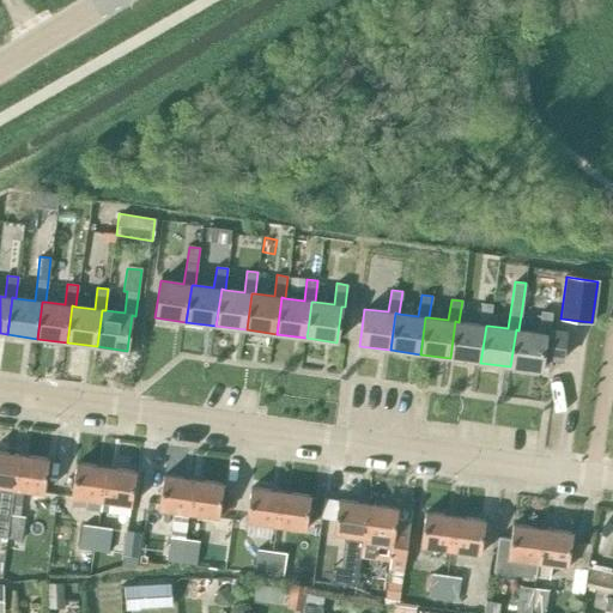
[(486,326),(489,326),(492,304),(481,303),(478,325),(459,322),(455,321),(450,358),(480,363),(486,326)]
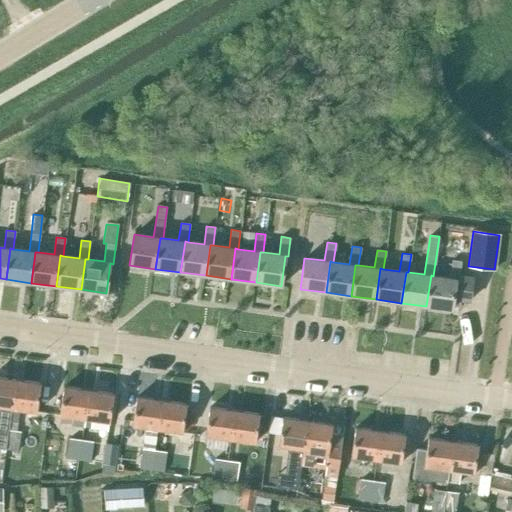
[(431,275),(426,306),(451,310),(453,300),(470,302),(473,277),(459,275),(461,261),(452,260),(449,278),(433,276),(431,275)]
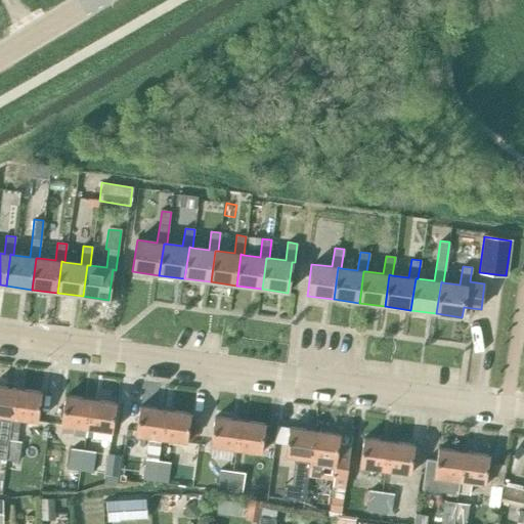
[(9,430),(15,389),(0,386),(0,442),(7,443),(8,440),(9,432),(9,430)]
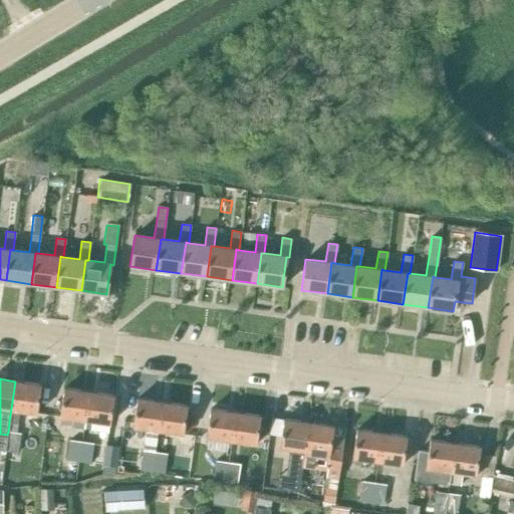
[(19,411),(36,414),(40,386),(15,381),(9,422),(9,424),(17,425),(19,411)]
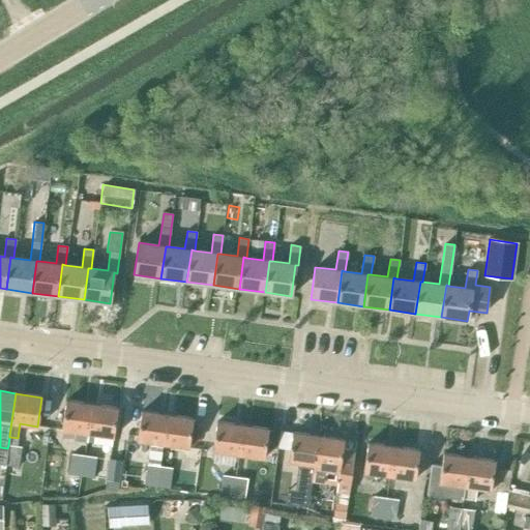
[(74,441),(87,443),(92,404),(66,401),(62,430),(75,432),(74,441)]
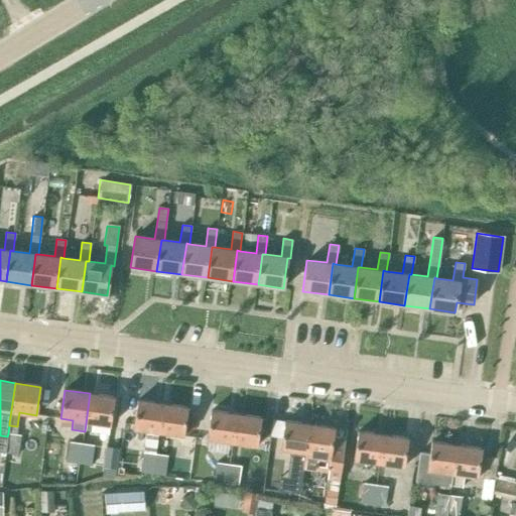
[(115,397),(90,393),(85,431),(92,432),(93,422),(111,425),(115,397)]
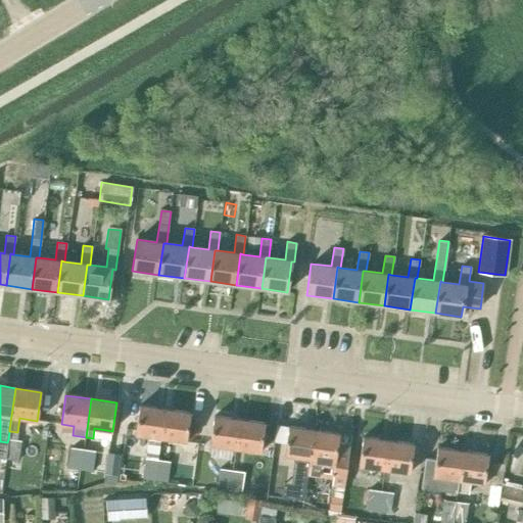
[(135,435),(160,438),(164,410),(139,406),(135,435)]
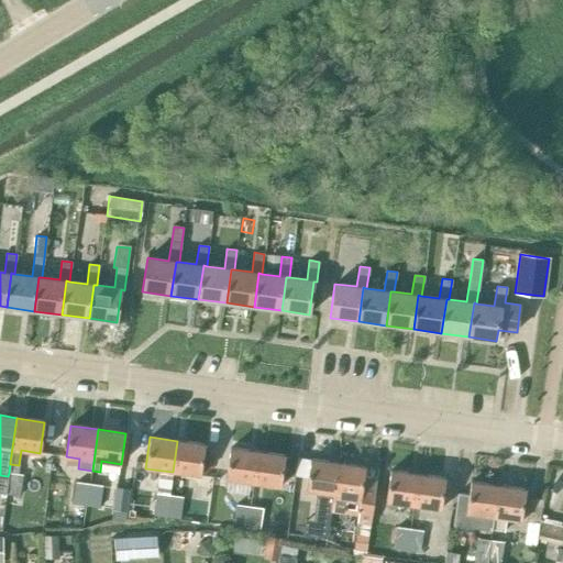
[(177,441),(173,472),(201,476),(206,444),(177,441)]
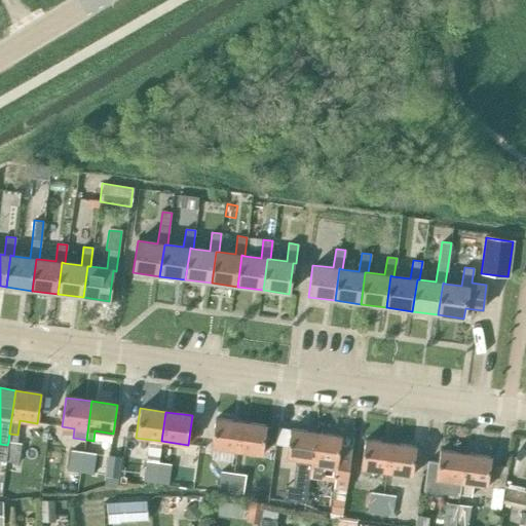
[(212,448),(237,452),(241,422),(216,418),(212,448)]
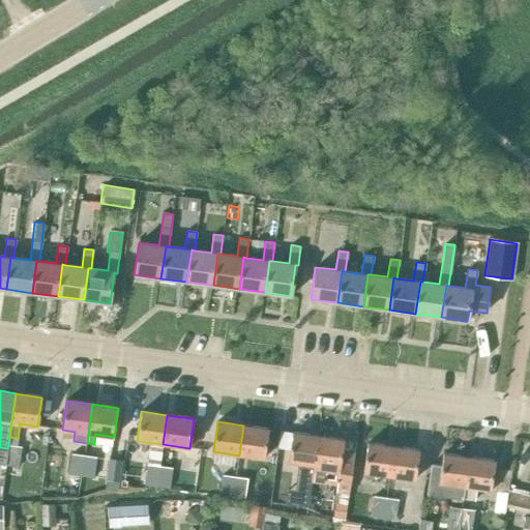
[(243,425),(239,455),(264,459),(268,429),(243,425)]
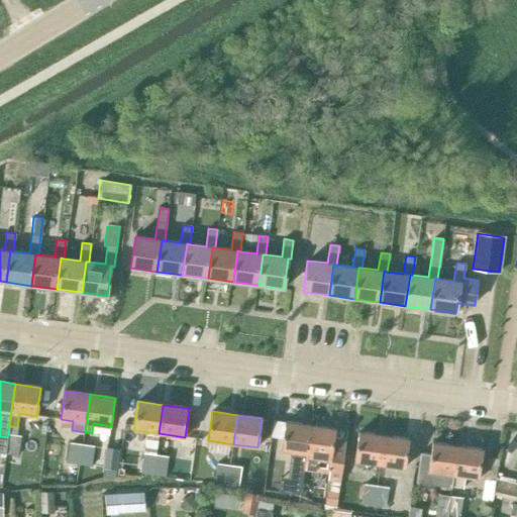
[(281,449),(306,453),(310,425),(285,422),(281,449)]
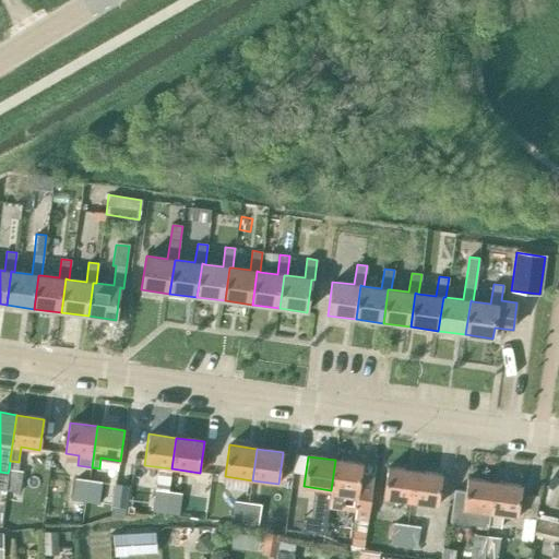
[(376,465),(363,464),(335,460),(331,490),(329,508),(355,511),(354,519),(368,521),(376,465)]
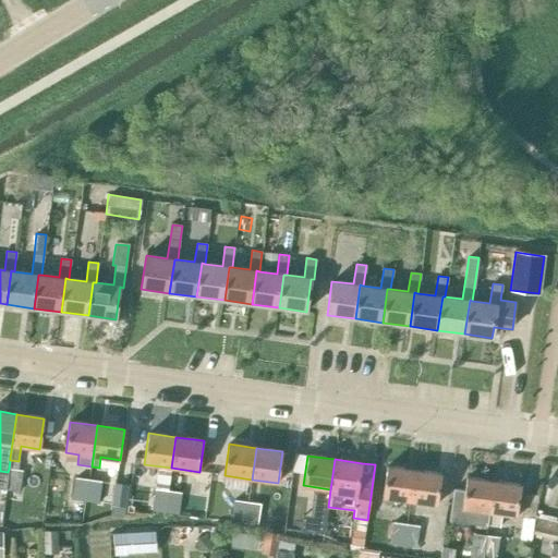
[(384,496),(410,500),(414,470),(387,466),(384,496)]
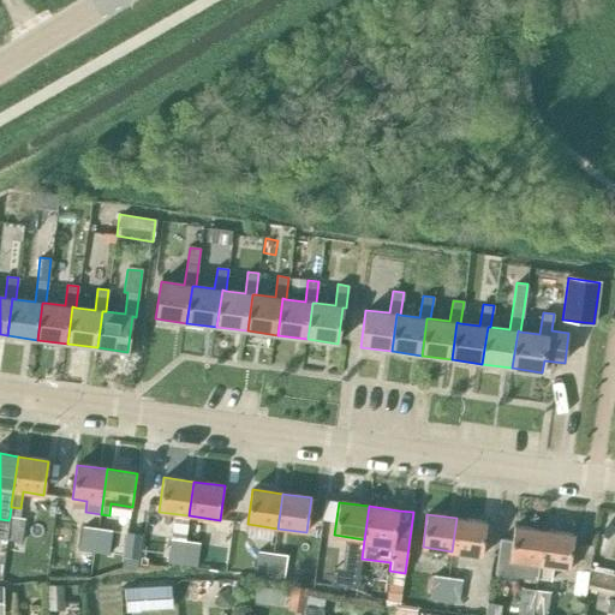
[(22,542),(25,519),(10,517),(9,520),(6,539),(22,542)]
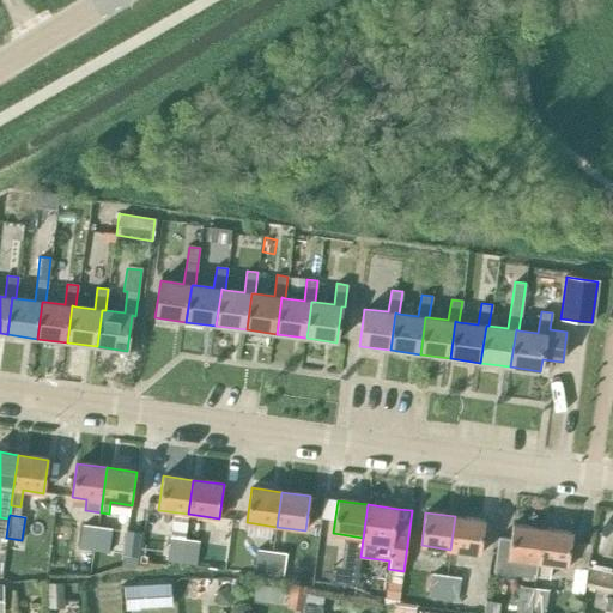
[(485,521),(455,516),(450,550),(480,553),(485,521)]
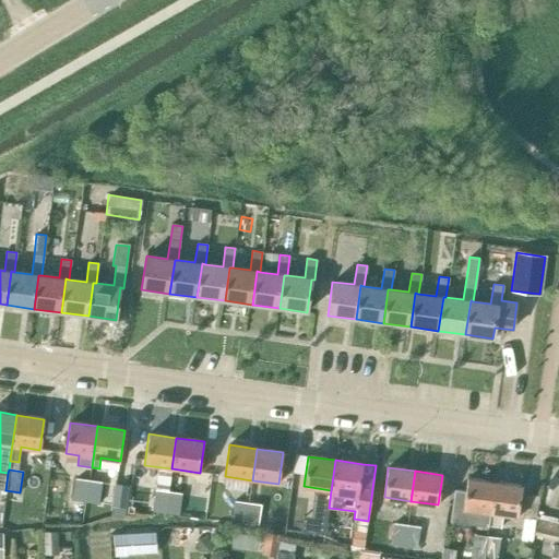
[(450,522),(487,527),(494,482),(466,478),(465,491),(454,489),(450,522)]
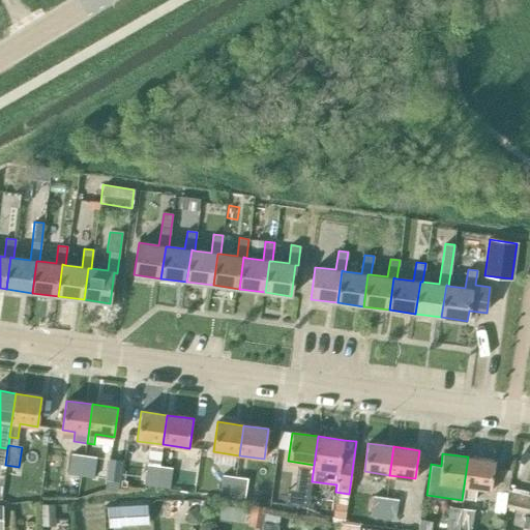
[(68,475),(82,477),(85,457),(71,454),(68,475)]
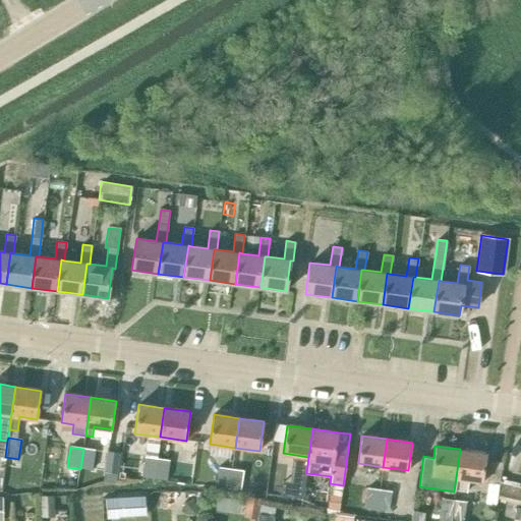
[(95,451),(83,449),(80,469),(92,470),(95,451)]
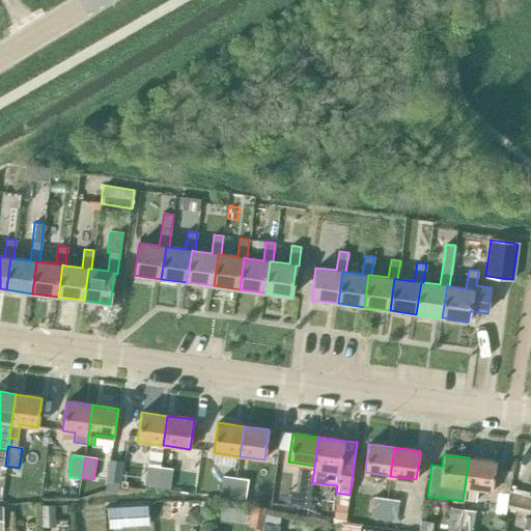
[(495,462),(469,457),(463,501),(475,503),(477,487),(492,490),(495,462)]
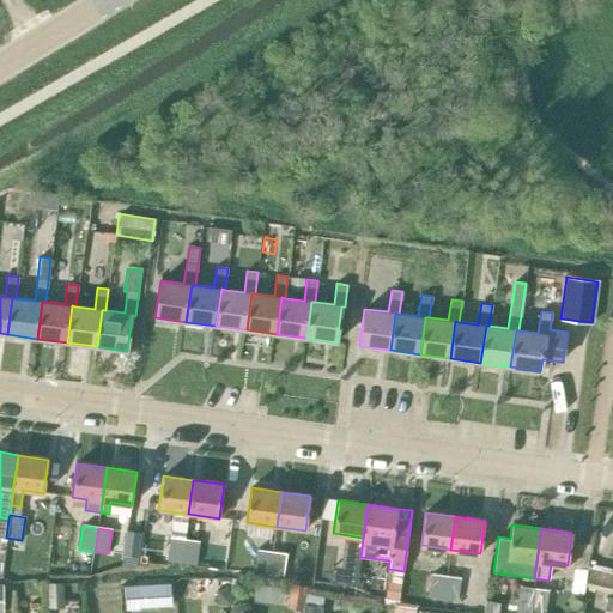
[(138,557),(141,533),(126,530),(122,556),(123,556),(138,558),(138,557)]
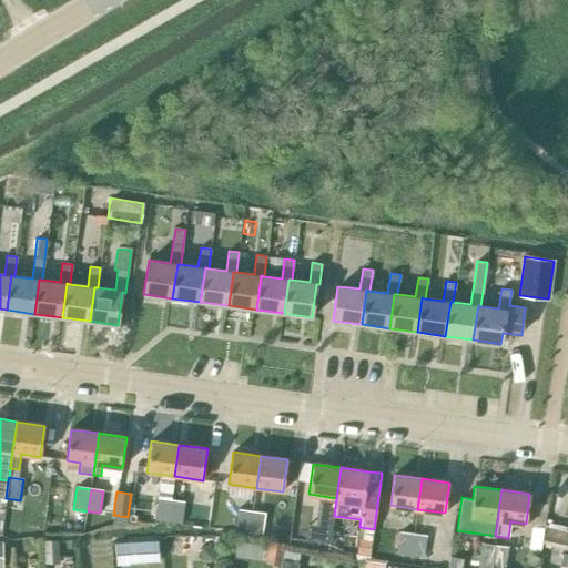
[(128,516),(141,518),(144,496),(131,494),(128,516)]
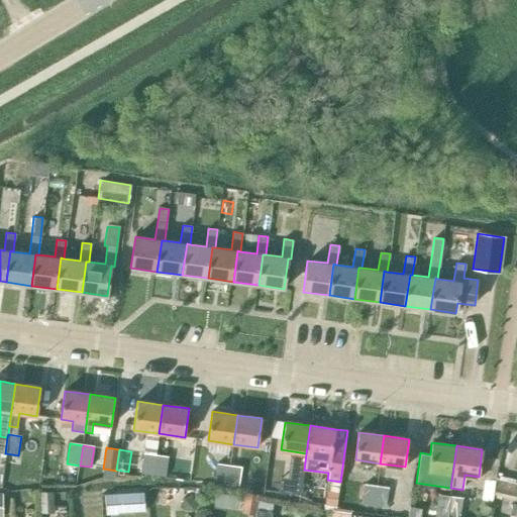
[(141,474),(152,476),(156,455),(143,454),(141,474)]
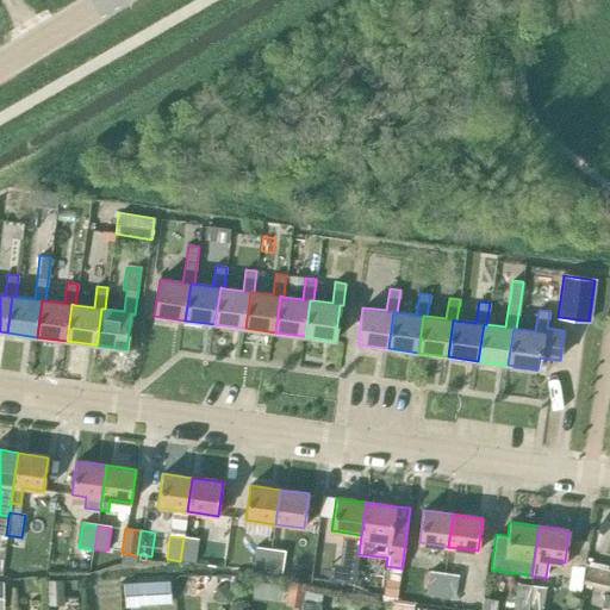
[(184,537),(180,561),(195,564),(199,540),(184,537)]
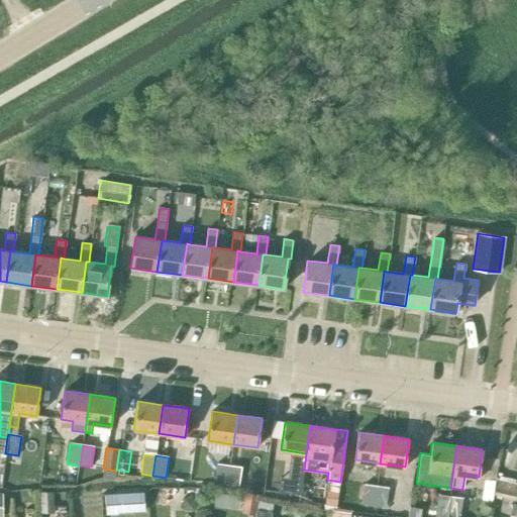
[(214,484),(227,486),(229,466),(216,463),(214,484)]
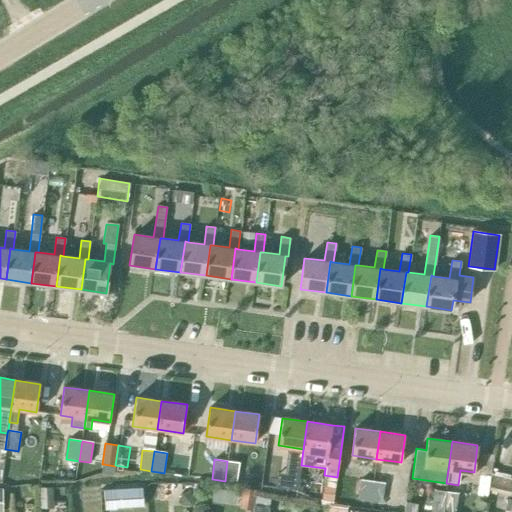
[(236,482),(239,463),(227,461),(225,481),(236,482)]
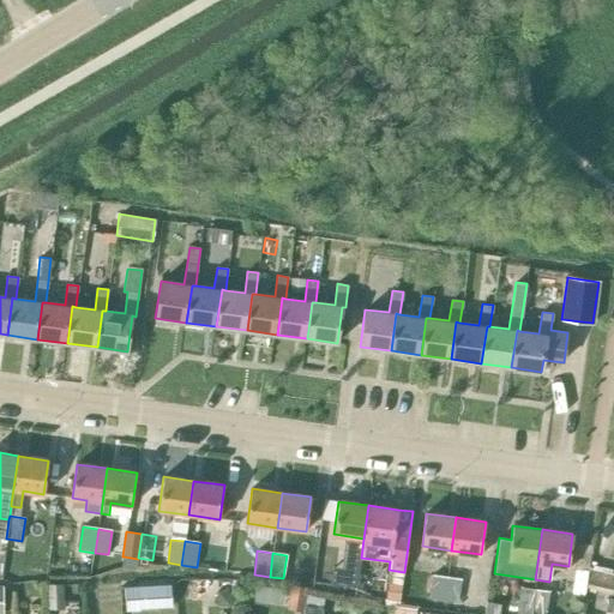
[(136,570),(138,559),(124,557),(121,567),(136,570)]
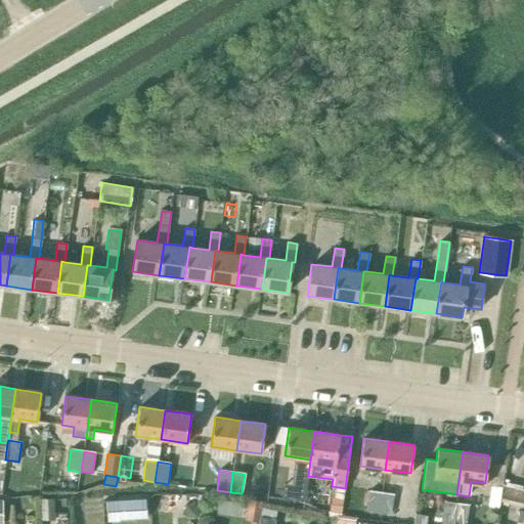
[(292,500),(304,503),(307,482),(295,481),(292,500)]
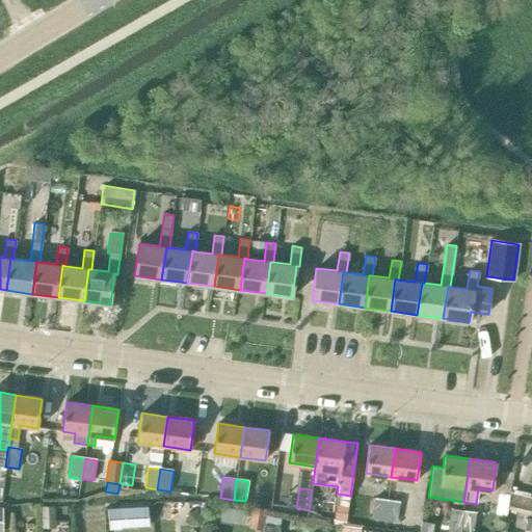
[(496,515),(506,516),(509,495),(499,494),(496,515)]
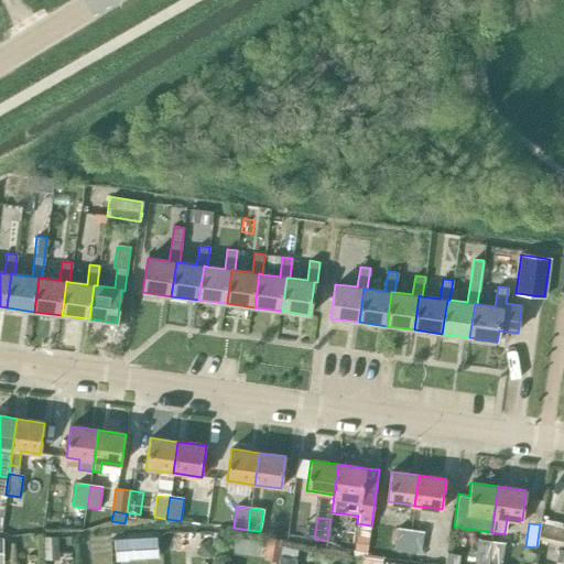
[(561,544),(563,530),(563,528),(542,523),(539,540),(561,544)]
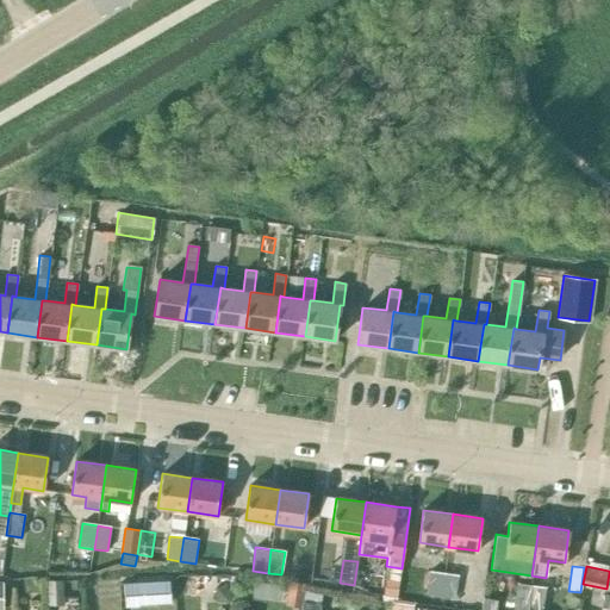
[(425,595),(441,597),(444,574),(429,572),(425,595)]
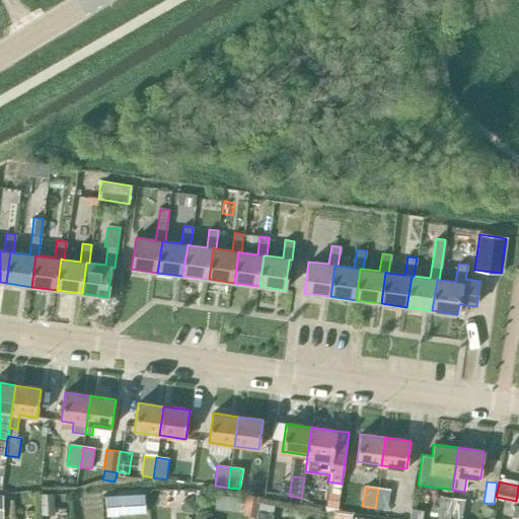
[(389,490),(378,489),(375,508),(387,510),(389,490)]
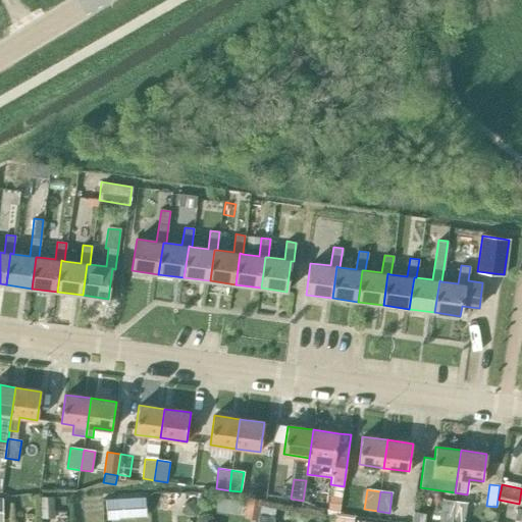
[(338,511),(341,498),(330,496),(328,510),(338,511)]
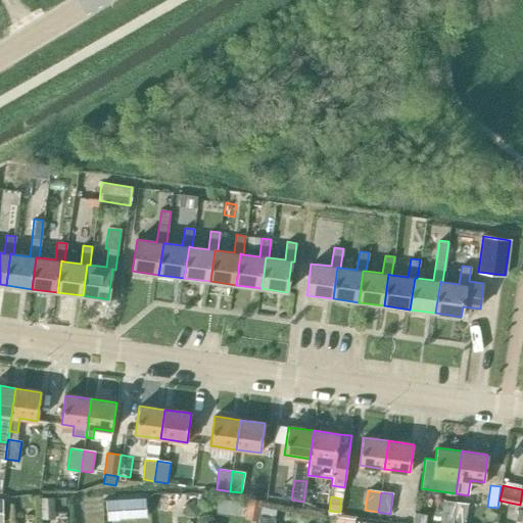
[(41,519),(54,518),(53,497),(40,497),(41,519)]
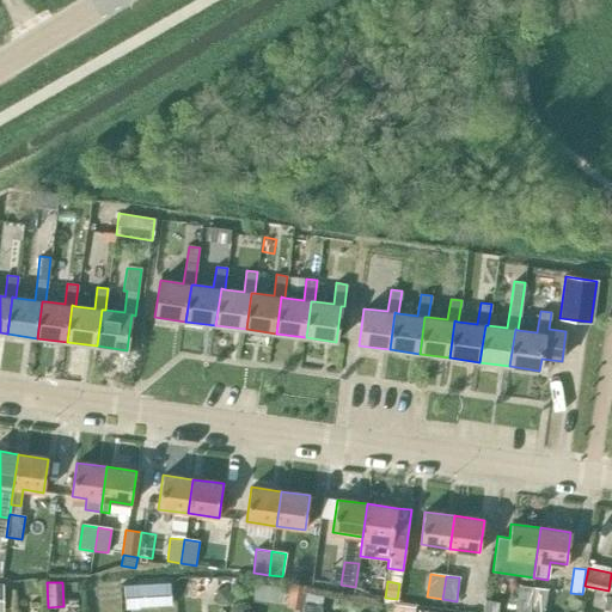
[(124,585),(126,610),(172,606),(170,582),(124,585)]
